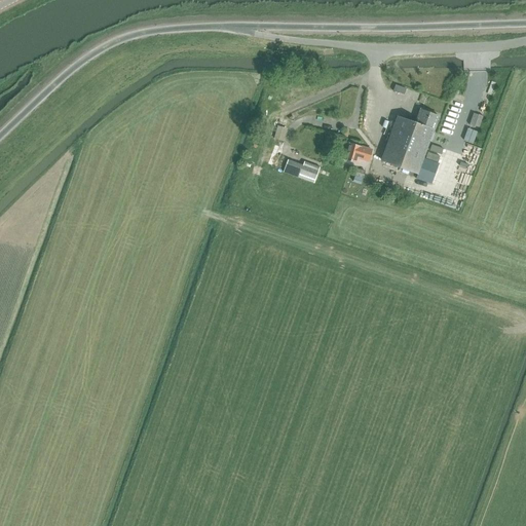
[(381,160),(418,174),(439,116),(420,110),(415,123),(397,117),(381,160)]
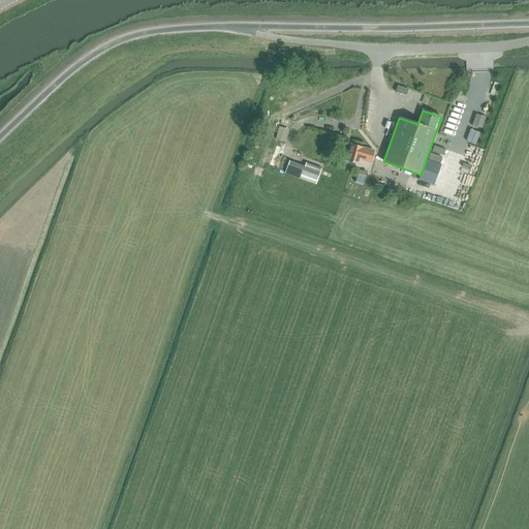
[(278,127),(275,139),(284,143),(288,129),(278,127)]
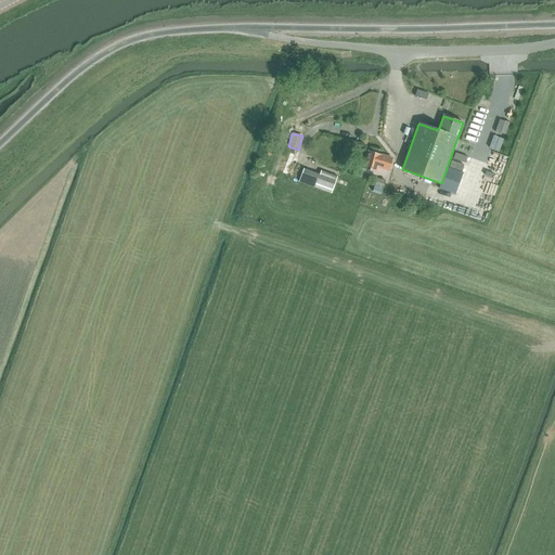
[(363,169),(377,172),(378,167),(389,170),(392,158),(368,151),(363,169)]
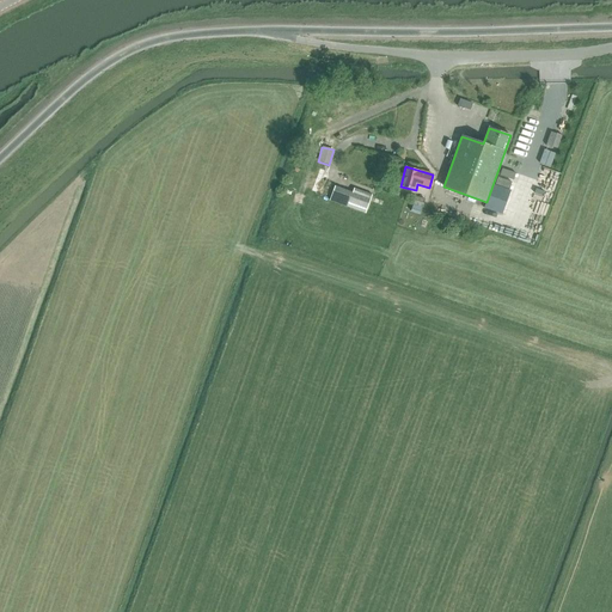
[(330,201),(366,214),(372,195),(354,189),(353,193),(335,187),(330,201)]
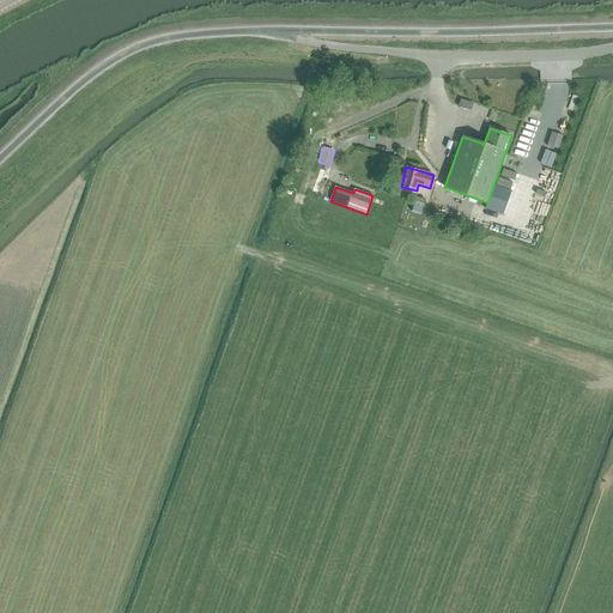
[(413,204),(424,207),(425,200),(416,196),(413,204)]
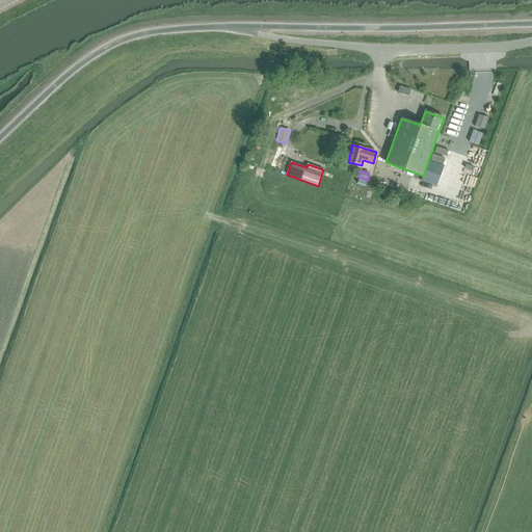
All buildings are outlined.
